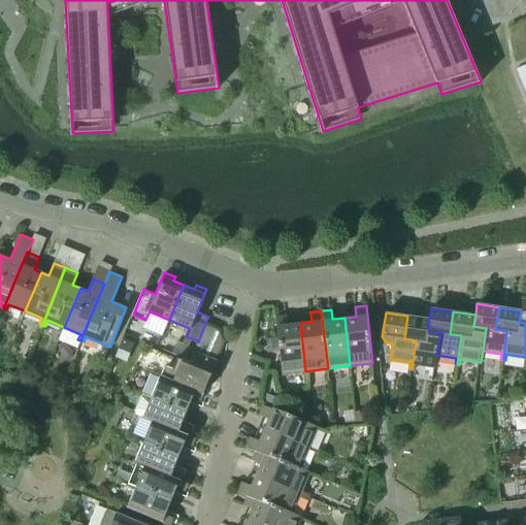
[(305,371),(300,323),(288,325),(287,315),(276,316),(283,373),(305,371)]
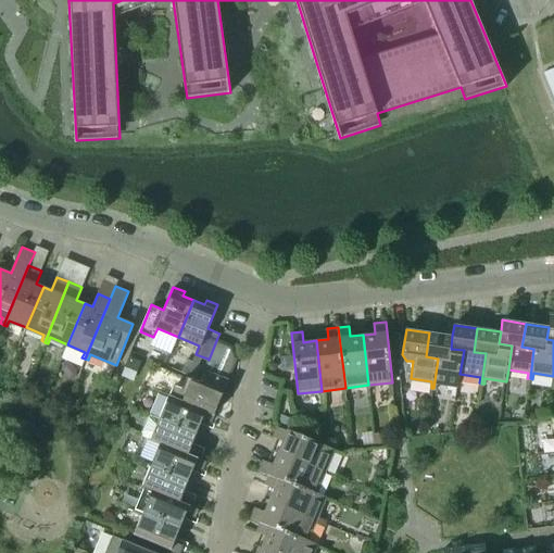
[(451,349),(452,336),(429,332),(426,356),(438,359),(433,388),(436,388),(437,382),(458,386),(460,374),(464,350),(451,349)]
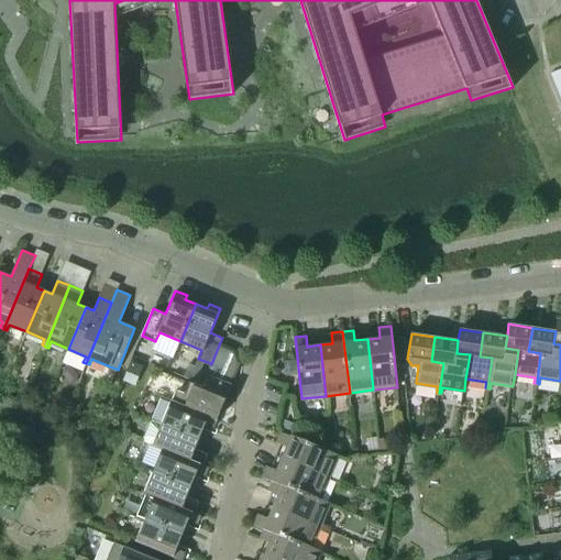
[(232,384),(241,362),(235,349),(220,342),(211,364),(210,363),(207,373),(232,384)]
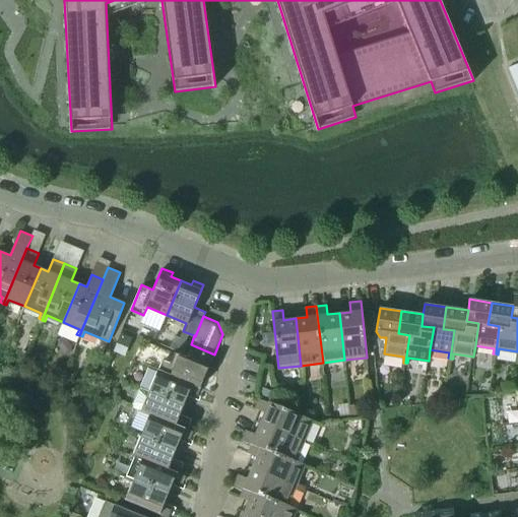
[(213,368),(209,366),(214,354),(191,344),(186,357),(175,351),(171,362),(166,360),(162,362),(158,370),(200,387),(205,374),(209,376),(213,368)]
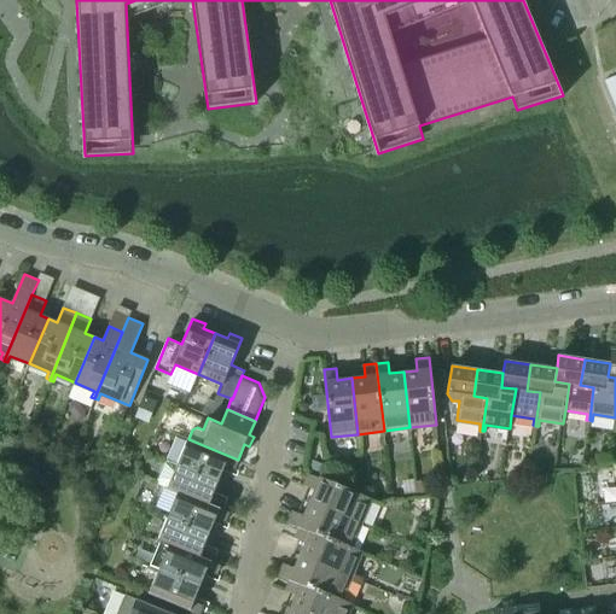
[(234,468),(238,460),(189,439),(178,463),(219,480),(226,465),(234,468)]
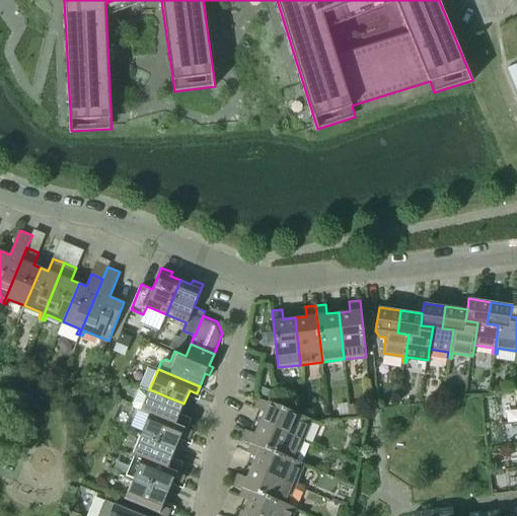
[(178,417),(183,403),(149,389),(142,385),(139,388),(133,401),(133,406),(150,414),(150,413),(183,427),(183,426),(187,420),(178,417)]
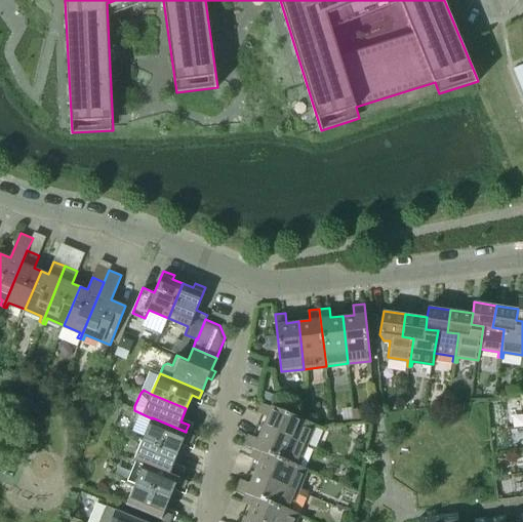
[(307,445),(316,424),(263,402),(258,411),(268,415),(264,427),(307,445)]
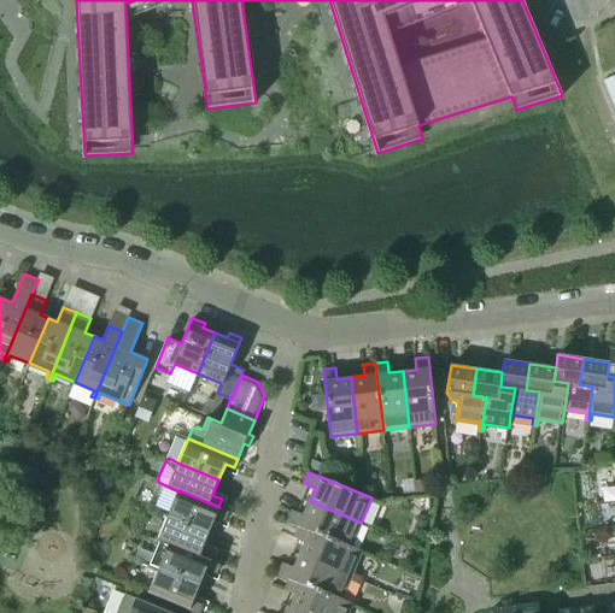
[(226,519),(229,511),(218,506),(218,507),(179,490),(179,491),(169,514),(210,531),(216,516),(226,519)]
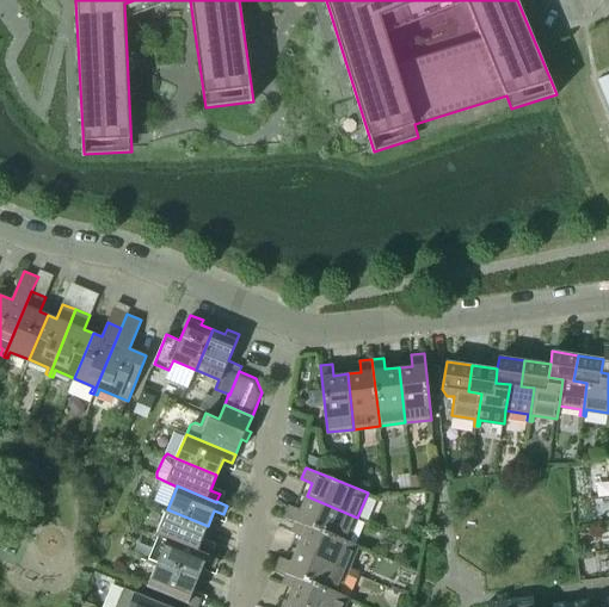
[(349,540),(357,518),(307,496),(301,508),(290,505),(285,516),(296,520),(349,540)]
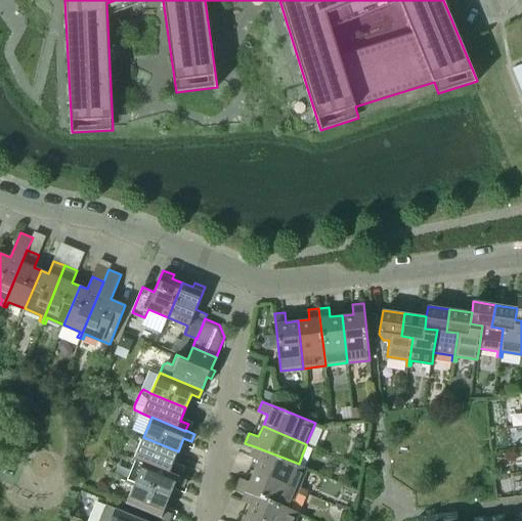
[(172,465),(178,451),(143,437),(134,459),(143,462),(144,462),(177,475),(180,468),(172,465)]
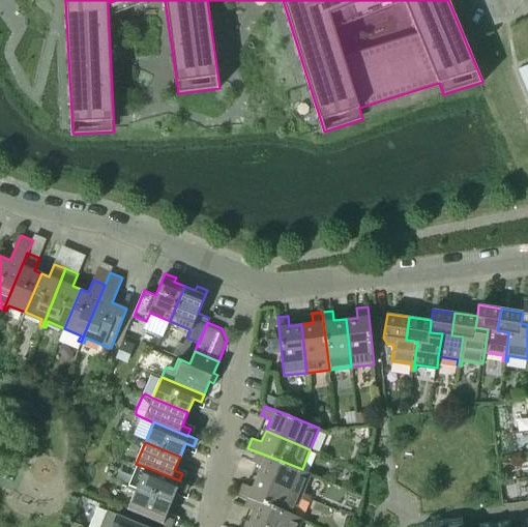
[(311,473),(302,469),(257,451),(253,461),(262,465),(258,475),(302,494),(311,473)]
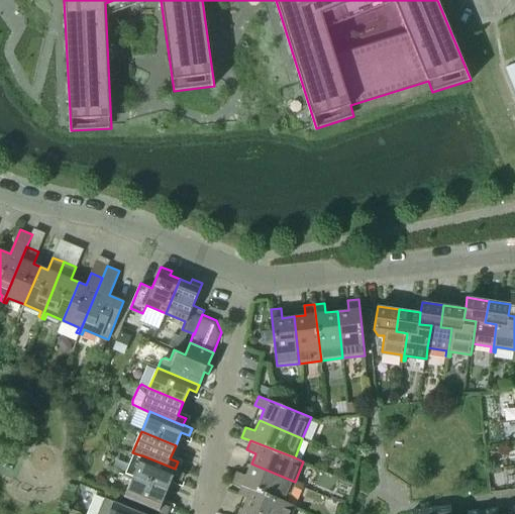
[(184,473),(175,469),(142,455),(141,455),(133,476),(168,490),(173,477),(181,480),(184,473)]
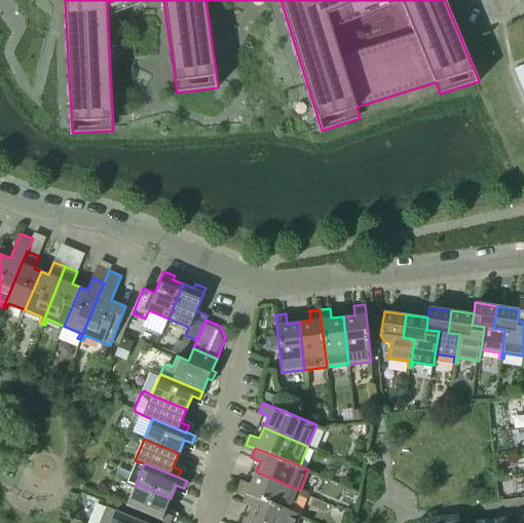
[(300,490),(256,472),(251,483),(241,479),(237,489),(247,493),(292,511),(300,490)]
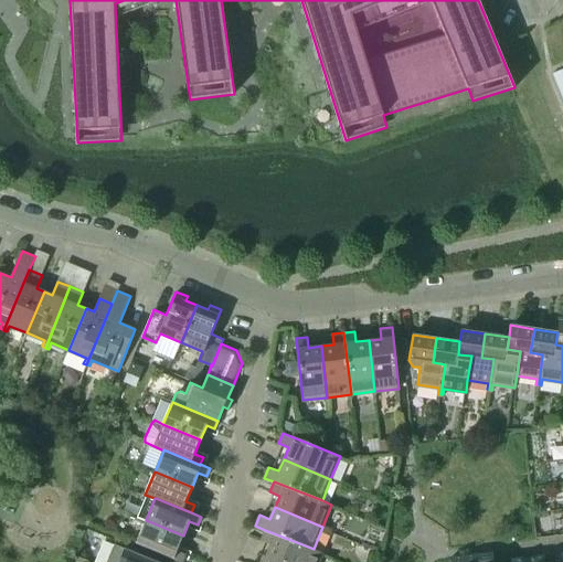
[(178,550),(183,536),(146,520),(137,542),(182,561),(186,553),(178,550)]
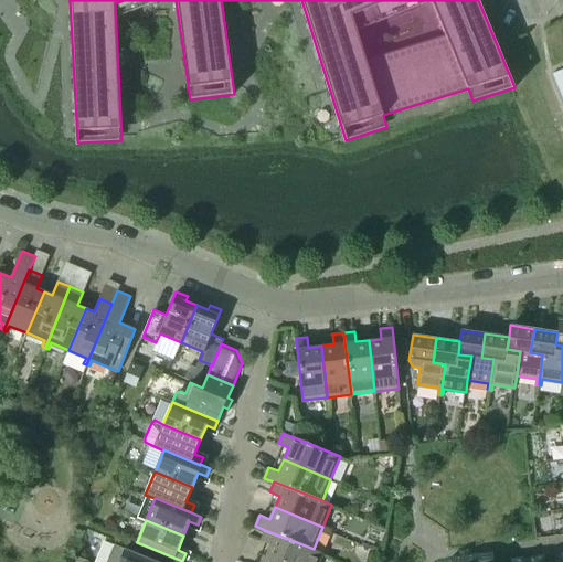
[(318,561),(324,552),(314,549),(265,530),(262,539),(271,543),(266,555),(282,561),(318,561)]
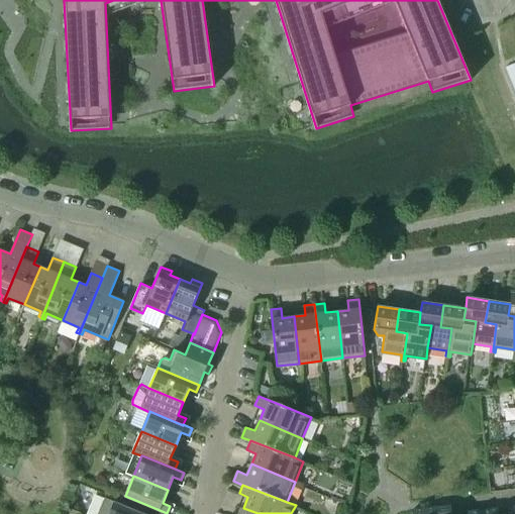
[(146,513),(108,498),(106,503),(112,505),(108,513),(146,513)]
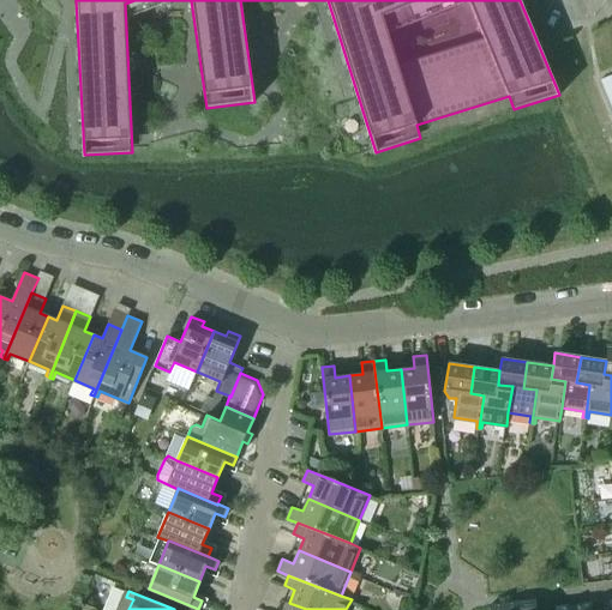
[(537,609),(535,599),(517,601),(517,609),(537,609)]
